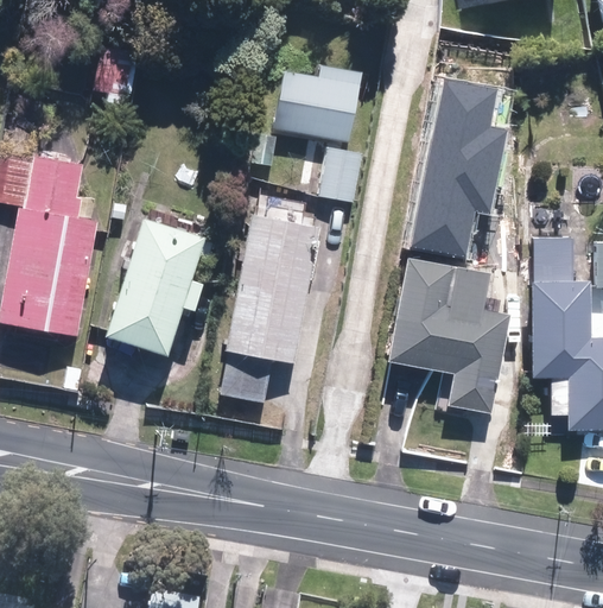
[(602,0),(590,0),(597,32),(602,30),(602,0)]
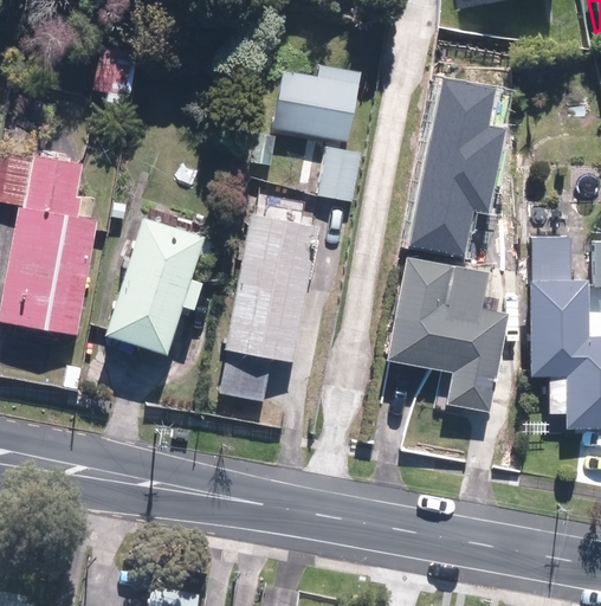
[(92,89),(127,96),(136,51),(102,44),(92,89)]
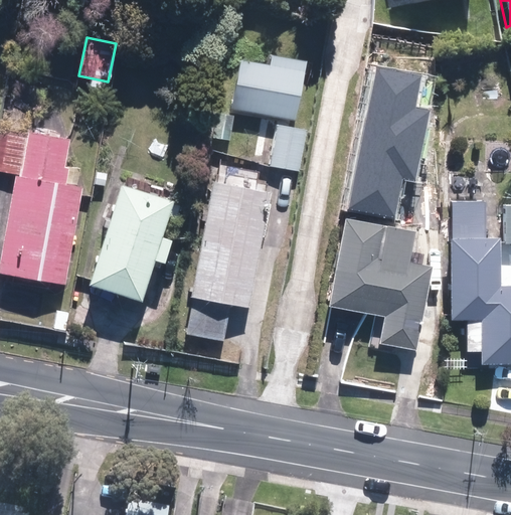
[(231,109),(294,119),(303,70),(240,59),(231,109)]
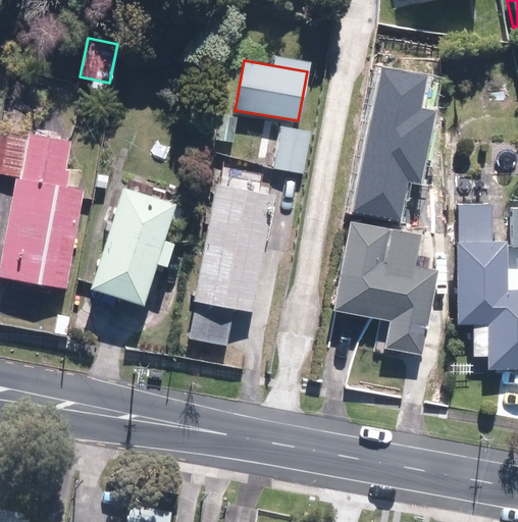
[(218,139),(232,142),(237,116),(221,114),(218,139)]
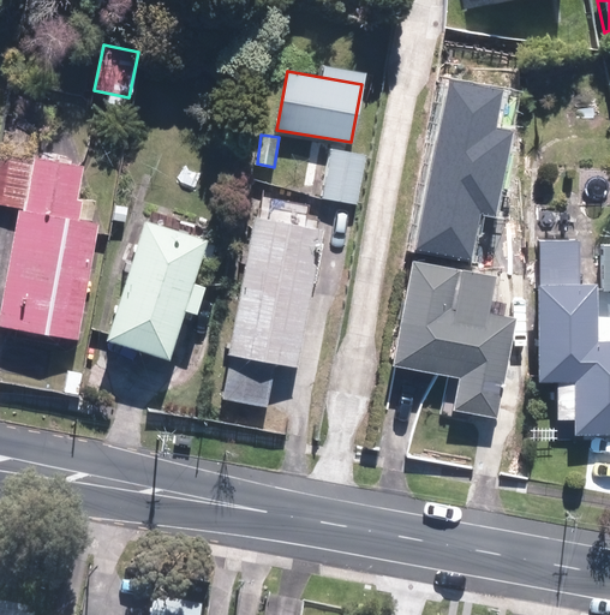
[(321,197),(356,204),(365,153),(330,148),(321,197)]
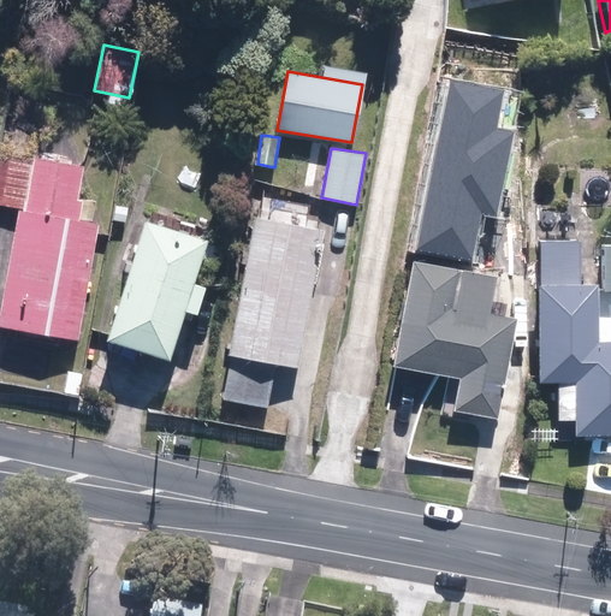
[(34,160),(24,209),(18,209),(0,313),(0,326),(73,339),(93,225),(73,223),(76,201),(71,201),(77,167),(76,167),(34,160)]
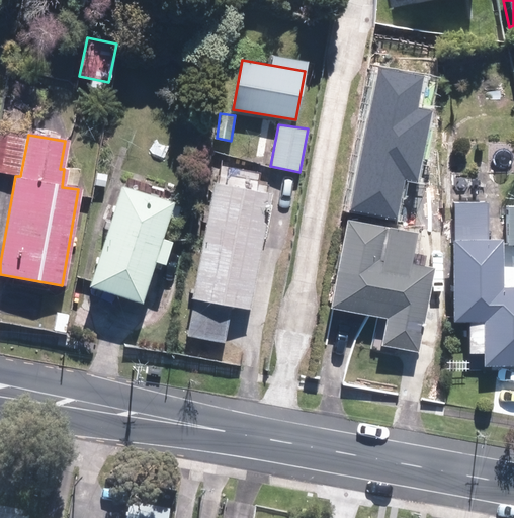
[(352,181),(379,184),(383,149),(357,146),(352,181)]
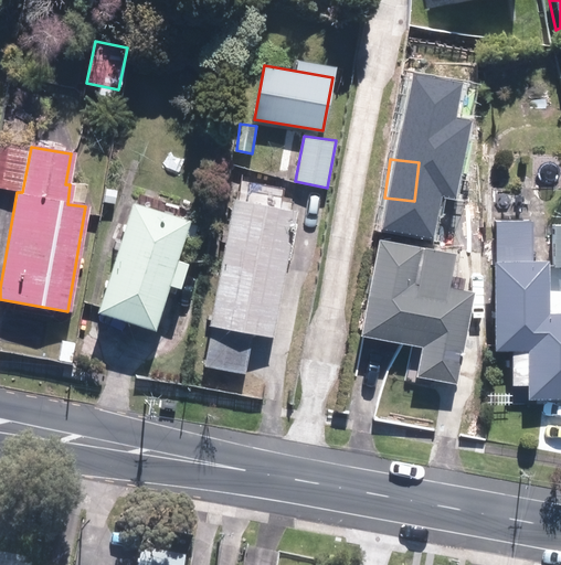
[(213,369),(246,374),(254,333),(276,337),(297,209),(233,198),(212,324),(220,326),(213,369)]
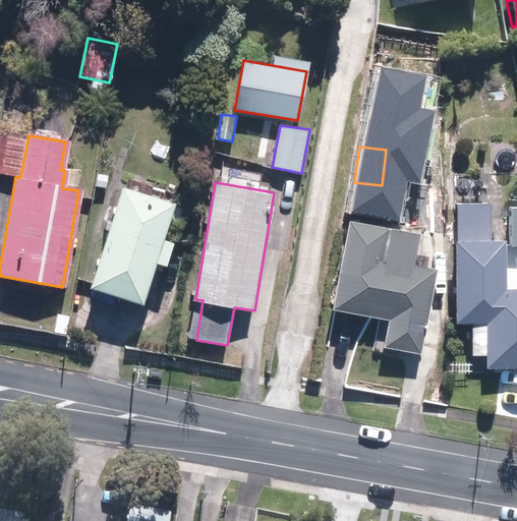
[(94,286),(144,303),(158,261),(169,265),(176,243),(164,239),(176,204),(126,187),(94,286)]
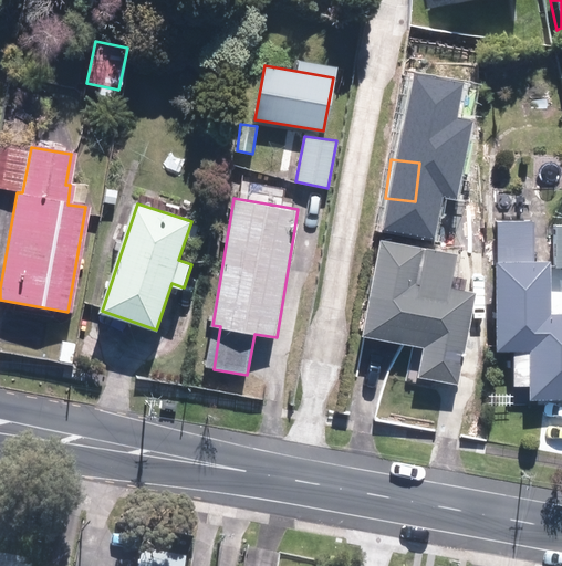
[(526,398),(561,397),(561,312),(545,312),(547,266),(561,266),(561,224),(549,224),(549,240),(528,239),(529,220),(492,220),(492,350),(509,350),(508,383),(526,383),(526,398)]
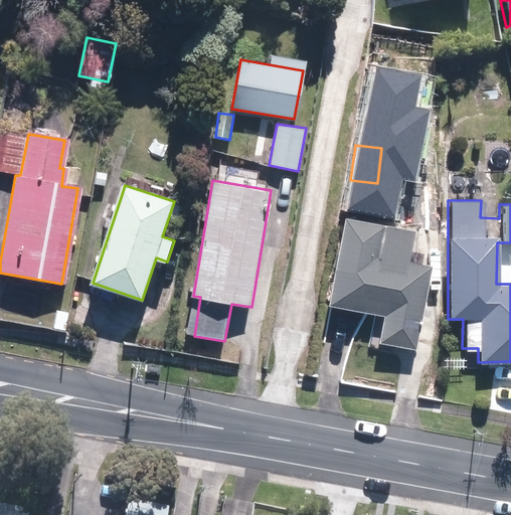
[(409,360),(430,364),(436,333),(419,330),(431,266),(379,256),(385,225),(346,217),(330,305),(384,315),(379,343),(411,349),(409,360)]
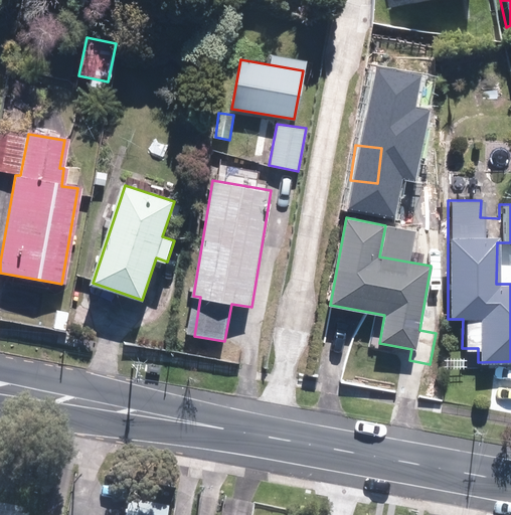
[(124,514),(167,514),(169,508),(128,499),(124,514)]
